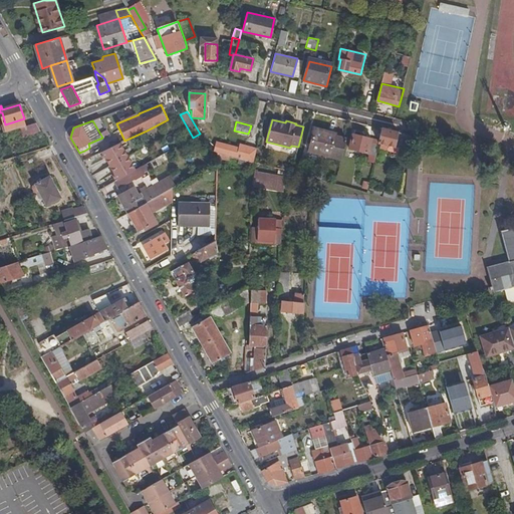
[(23,137),(40,132),(36,123),(20,127),(23,137)]
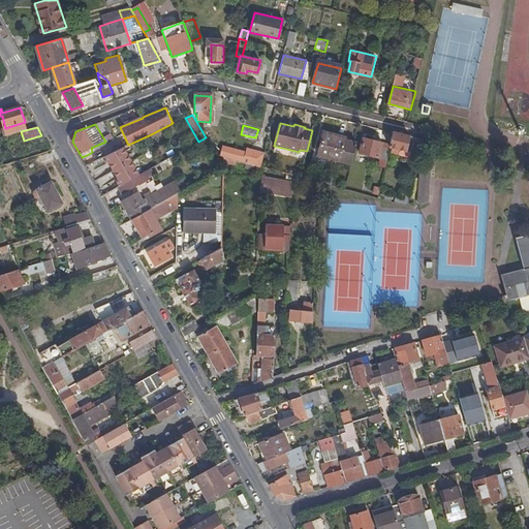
[(343,142),(344,136),(322,131),(317,155),(351,164),(356,145),(343,142)]
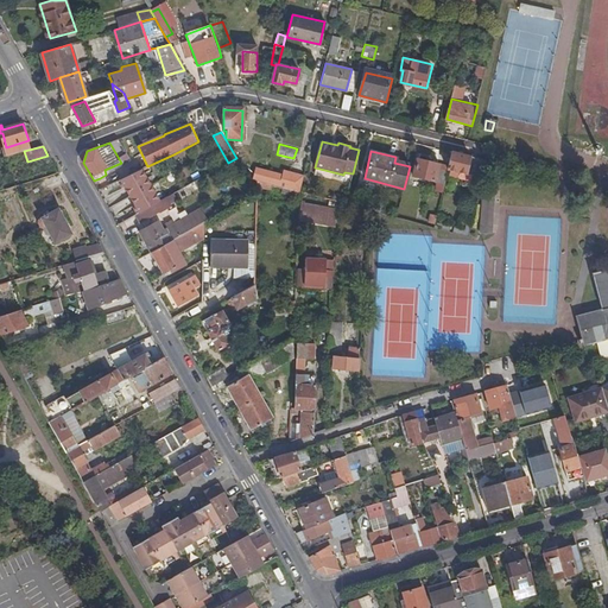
[(486,159),(464,154),(451,151),(449,166),(449,170),(477,177),(475,188),(481,189),(486,159)]
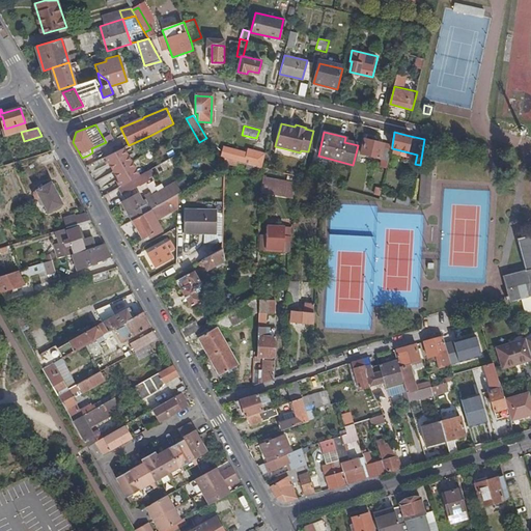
[(392,148),(392,145),(364,138),(360,154),(384,160),(389,161),(392,148)]
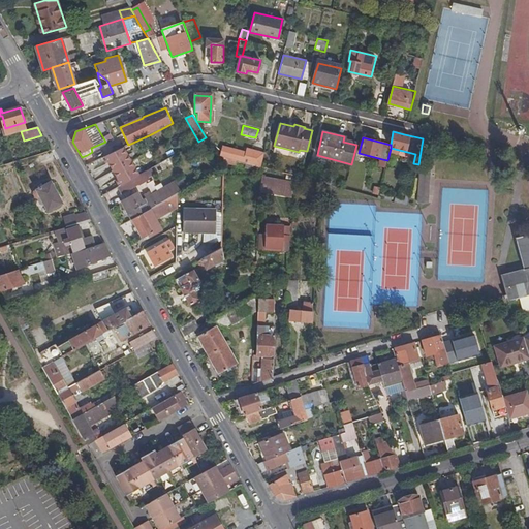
[(124,147),(104,156),(122,185),(139,175),(124,147)]
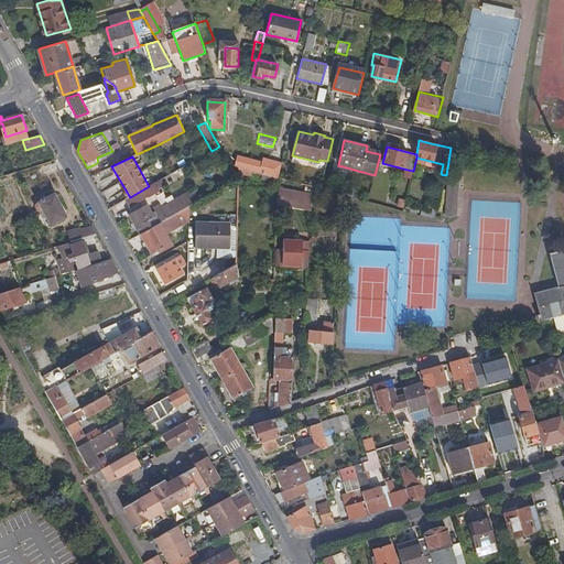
[(240,169),(273,177),(277,162),(269,160),(267,169),(241,162),(240,169)]
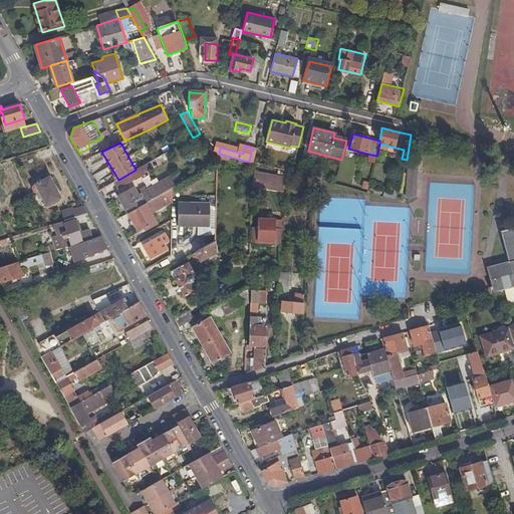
[(407,186),(417,186),(417,162),(408,161),(407,186)]
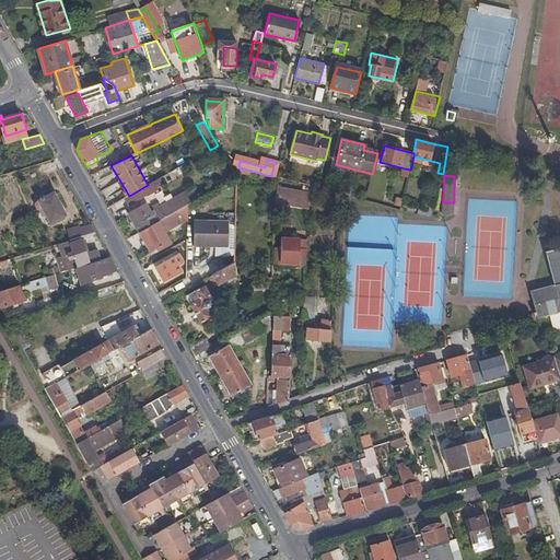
[(126,198),(130,206),(160,189),(159,188),(165,185),(162,177),(148,185),(129,196),(126,198)]
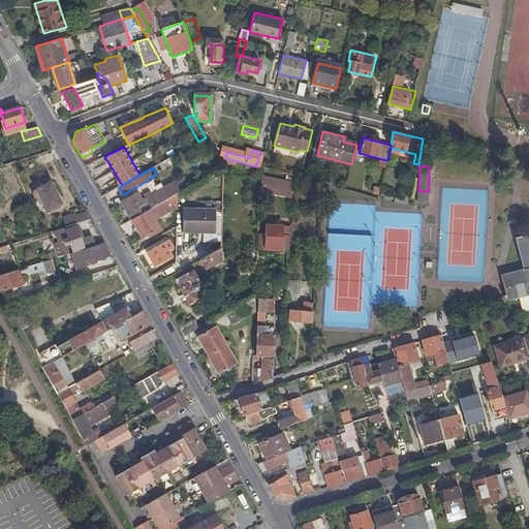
[(292,183),(261,177),(260,190),(292,195),(292,183)]
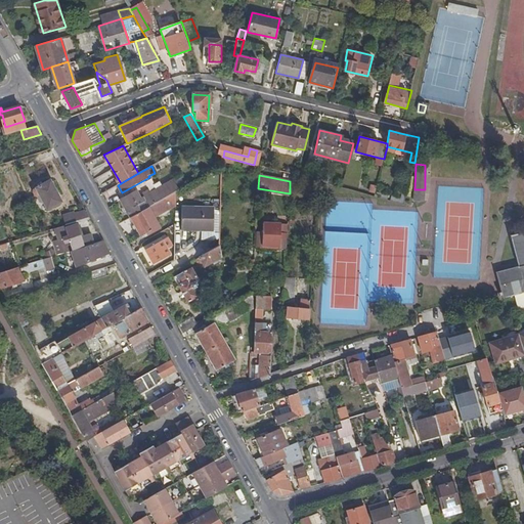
[(120,199),(130,217),(177,191),(180,189),(174,178),(150,191),(143,195),(141,197),(137,188),(120,199)]
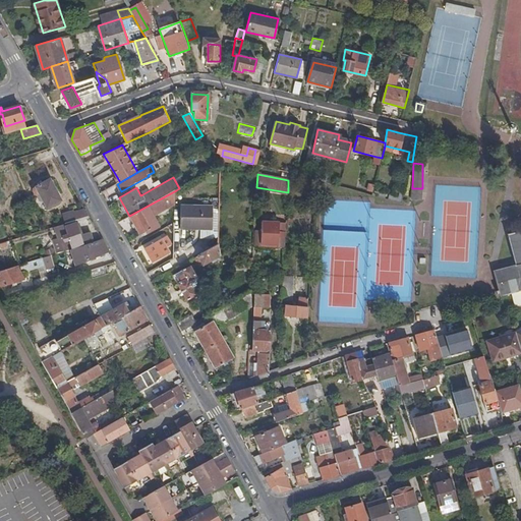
[(51,180),(36,187),(37,188),(34,189),(34,191),(36,195),(38,196),(40,195),(43,201),(47,209),(62,201),(51,180)]
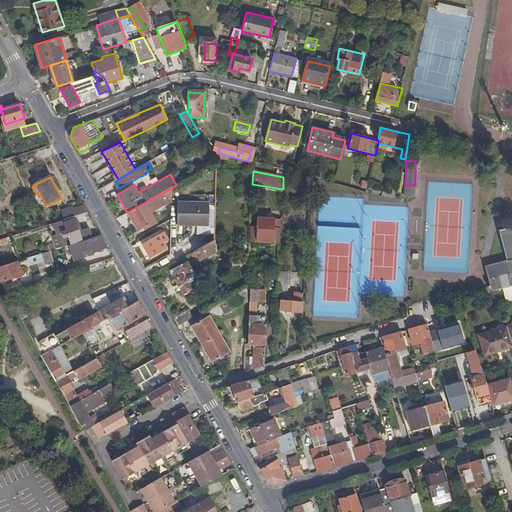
[(369,189),(369,187),(371,180),(362,178),(360,187),(369,189)]
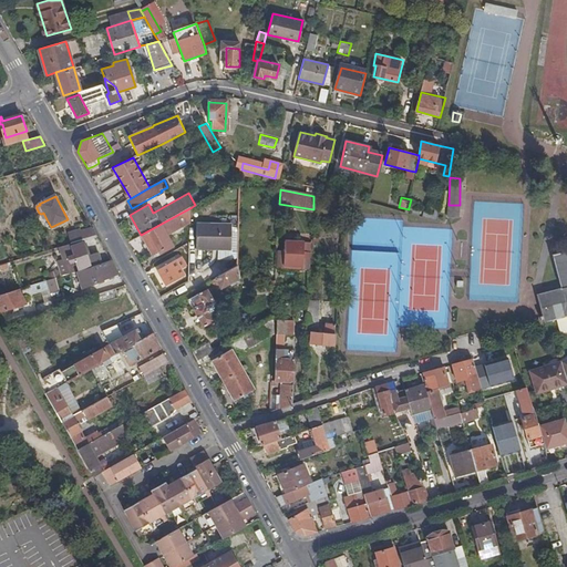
[(191,223),(192,207),(141,235),(152,255),(160,250),(161,253),(175,245),(169,235),(191,223)]
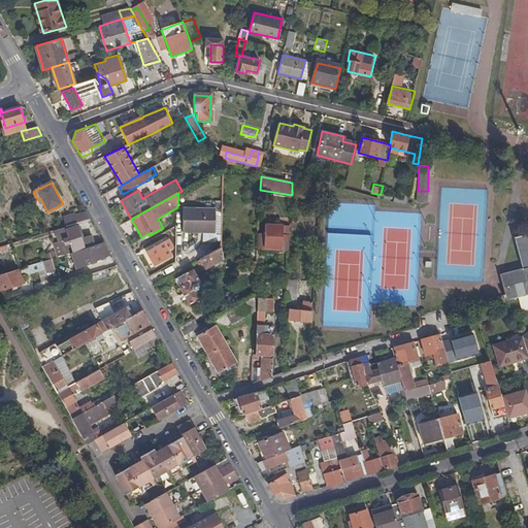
[(381,195),(380,198),(393,201),(394,196),(381,193),(381,195)]
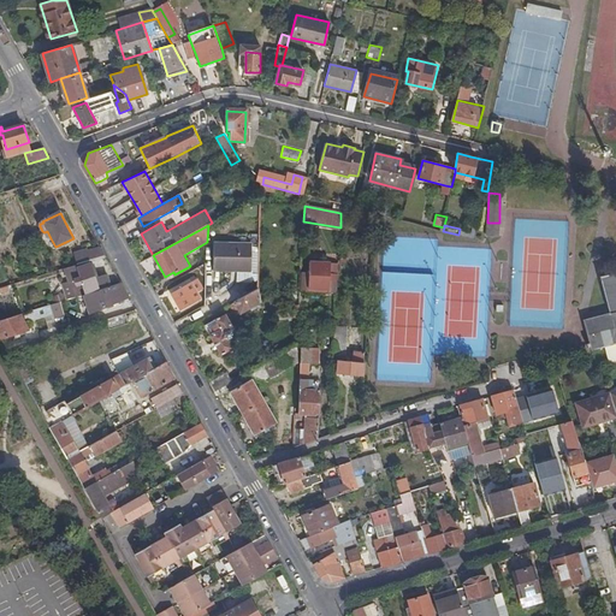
[(463,230),(462,236),(478,240),(479,234),(472,232),(463,230)]
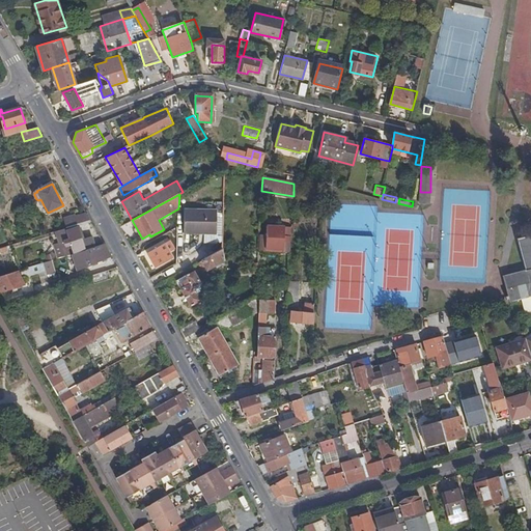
[(217,231),(218,210),(217,210),(217,203),(204,202),(204,208),(186,208),(185,233),(201,234),(201,231),(217,231)]
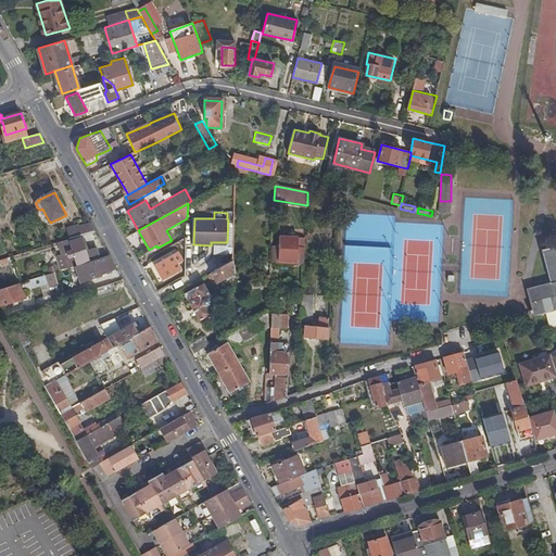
[(67,229),(67,232),(91,225),(90,223),(79,226),(67,229)]
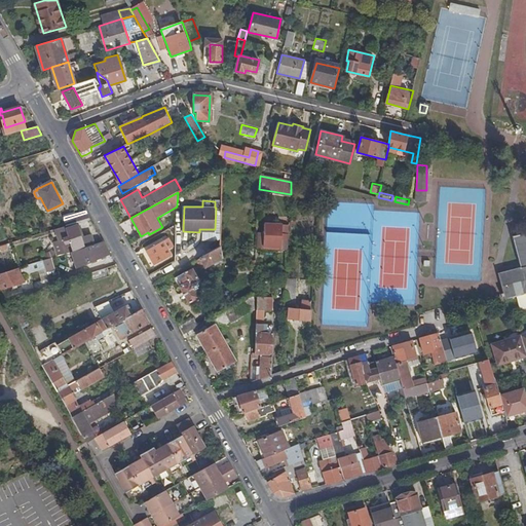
[(66,227),(90,220),(86,213),(64,220),(55,223),(58,230),(66,227)]
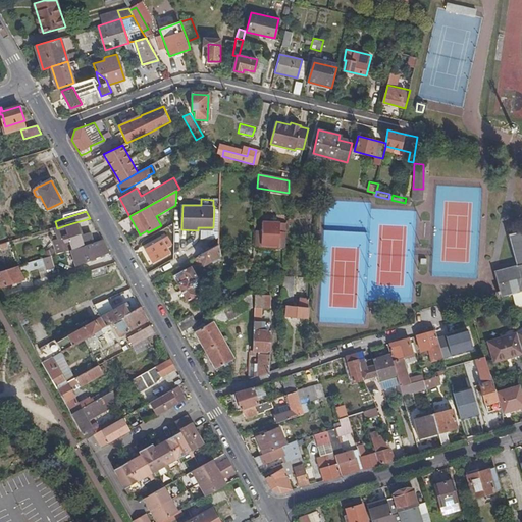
[(279,223),(262,223),(262,248),(278,249),(279,223)]
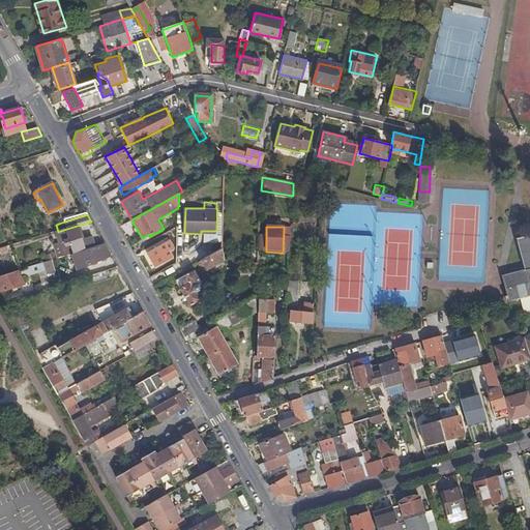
[(74,254),(94,247),(91,237),(82,240),(78,228),(67,232),(58,234),(61,243),(65,257),(74,254)]
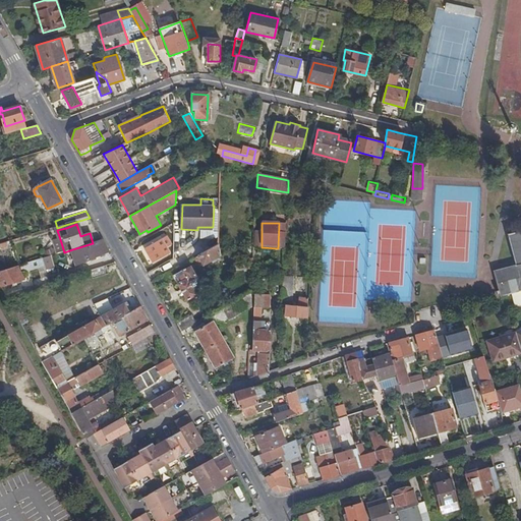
[(520,231),(508,235),(516,267),(495,272),(499,291),(497,292),(499,297),(500,296),(501,298),(512,295),(516,308),(520,306),(520,231)]
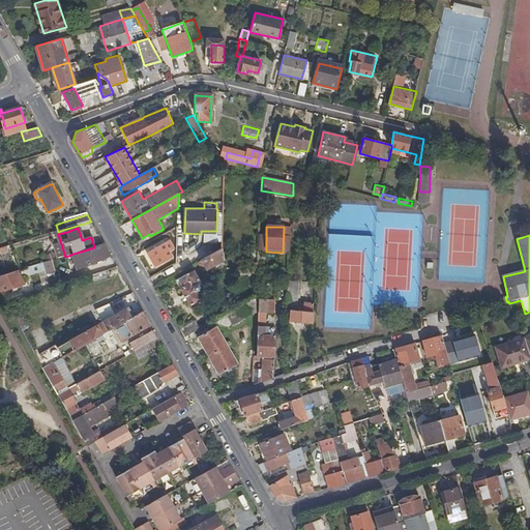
[(175,248),(171,242),(149,253),(153,260),(175,248)]
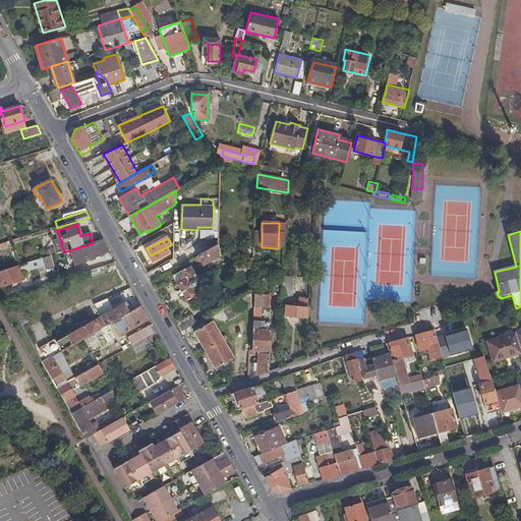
[(56,254),(64,252),(60,239),(53,241),(56,254)]
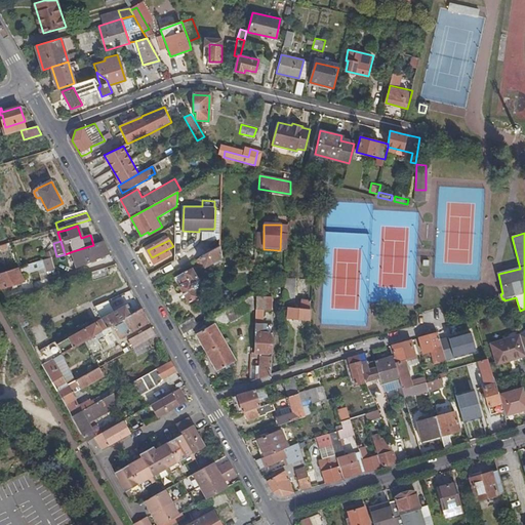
[(77,267),(111,256),(104,242),(93,245),(73,251),(77,267)]
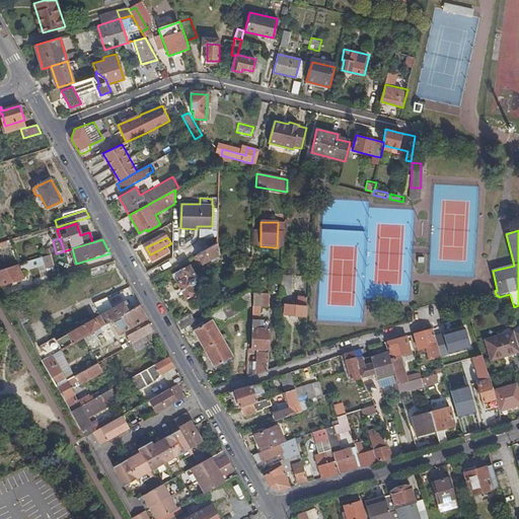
[(221,255),(218,244),(199,255),(204,265),(221,255)]
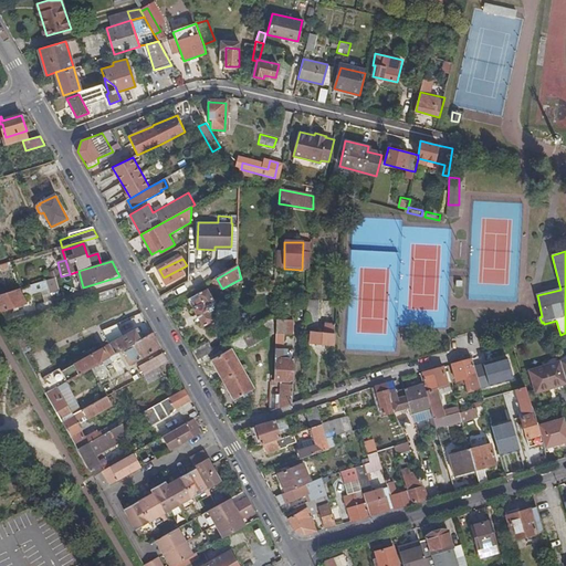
[(50,289),(48,281),(31,286),(33,295),(50,289)]
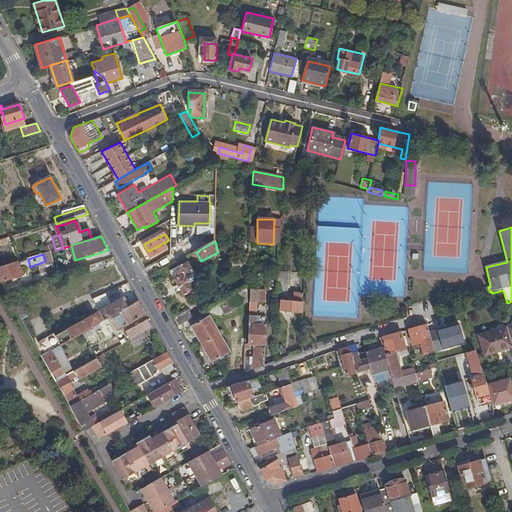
[(30,267),(35,283),(50,278),(49,273),(45,261),(30,267)]
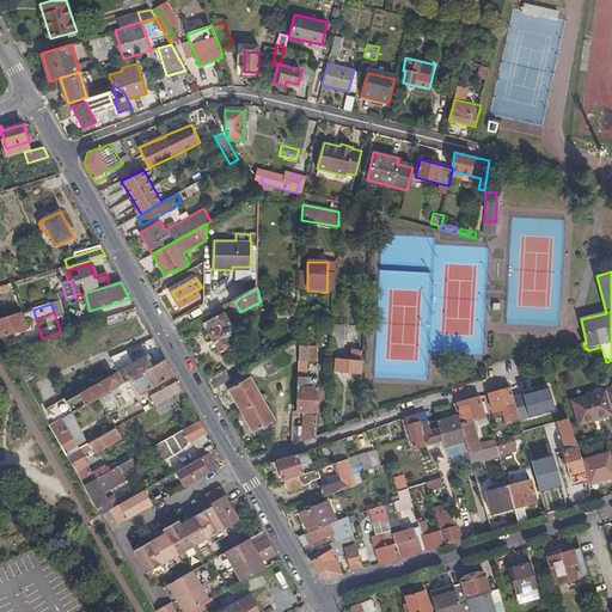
[(233,328),(227,317),(225,312),(204,325),(220,353),(232,347),(227,337),(233,334),(231,329),(233,328)]
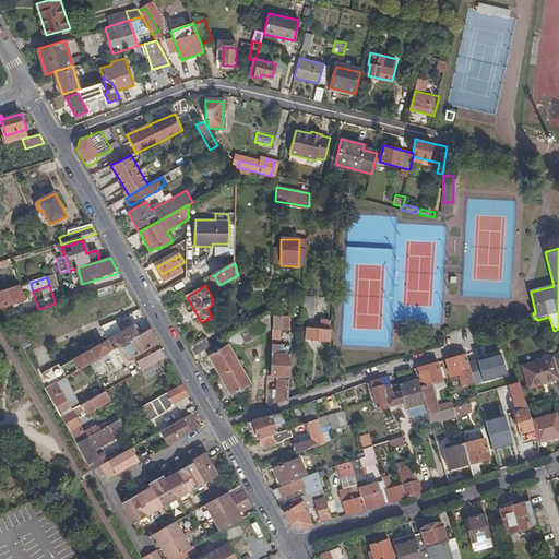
[(20,286),(0,292),(0,306),(1,309),(25,300),(25,298),(20,286)]
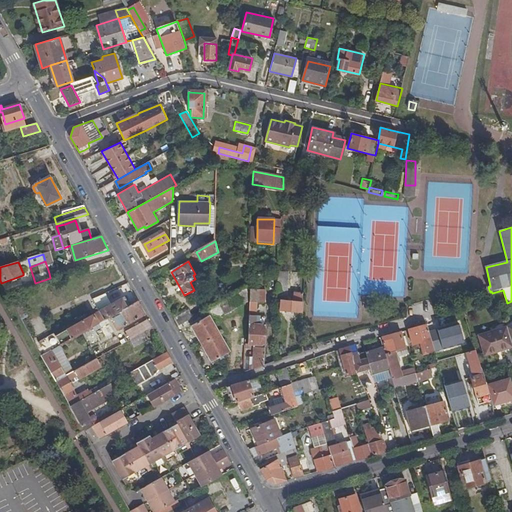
[(102,262),(87,267),(89,276),(104,271),(102,262)]
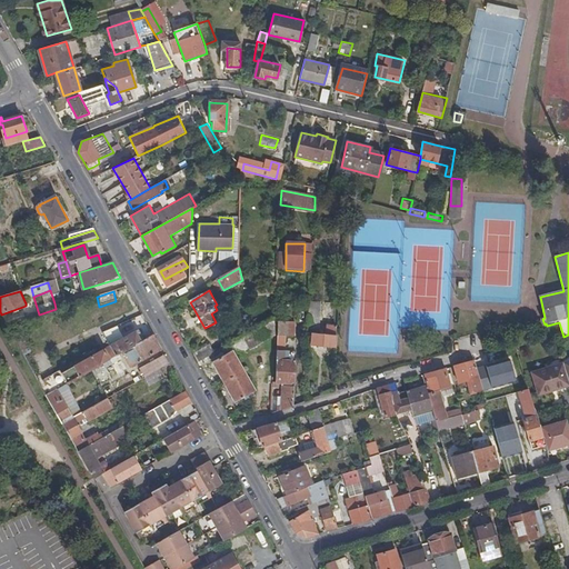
[(310,302),(308,329),(320,329),(321,303),(310,302)]
